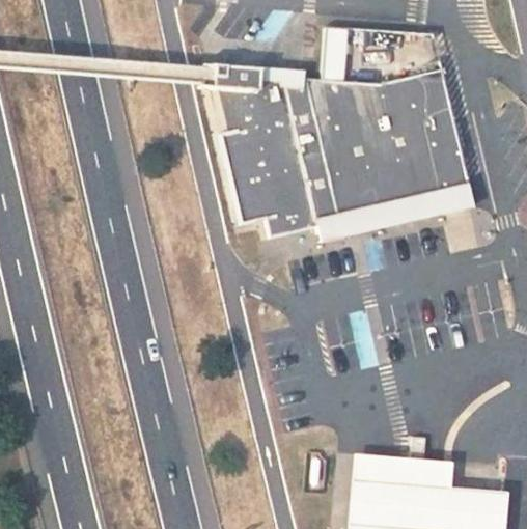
[(212,88),(214,66),(201,65),(200,87),(212,88)]
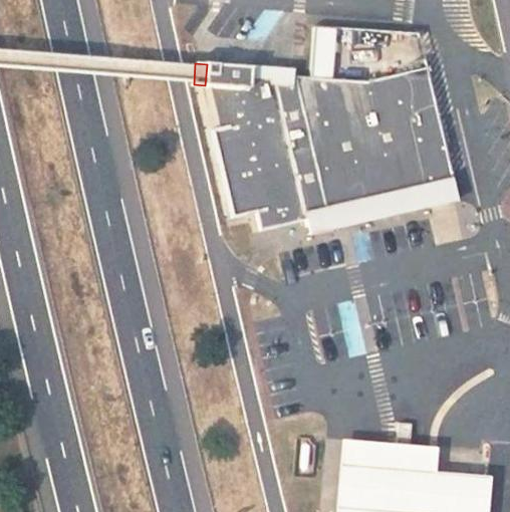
[(429,67),(429,66),(367,80),(295,75),(295,71),(273,69),(273,74),(252,72),(252,67),(207,64),(205,85),(218,86),(227,125),(214,129),(235,218),(244,216),(258,212),(263,230),(294,222),(308,219),(309,226),(330,220),(329,214),(339,212),(455,185),(431,75),(429,67)]
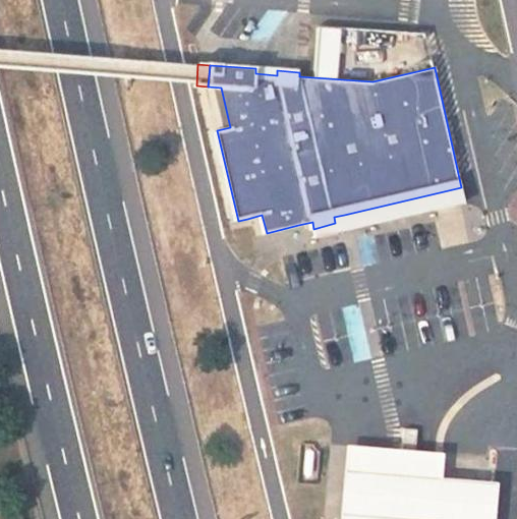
[(461,187),(344,215),(334,217),(335,223),(313,229),(316,238),(465,203),(461,187)]
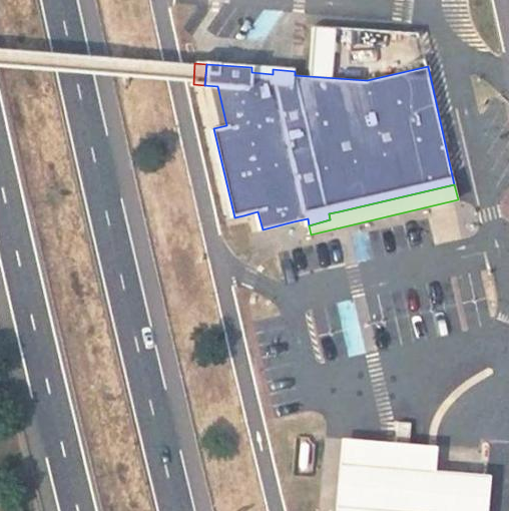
[(304,435),(304,470),(320,470),(320,435),(304,435)]
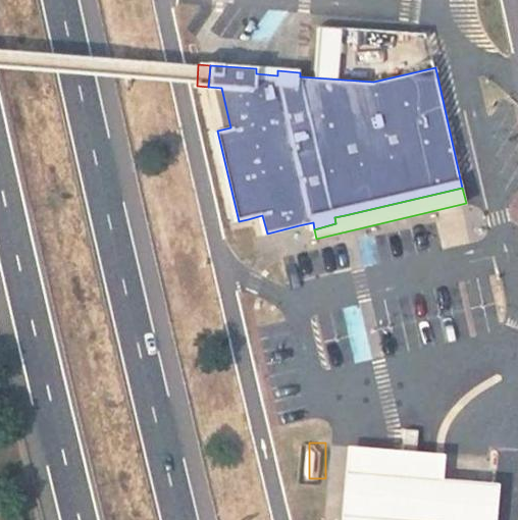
[(499,519),(503,482),(469,479),(447,478),(448,453),(387,449),(352,446),(345,519),(499,519)]
